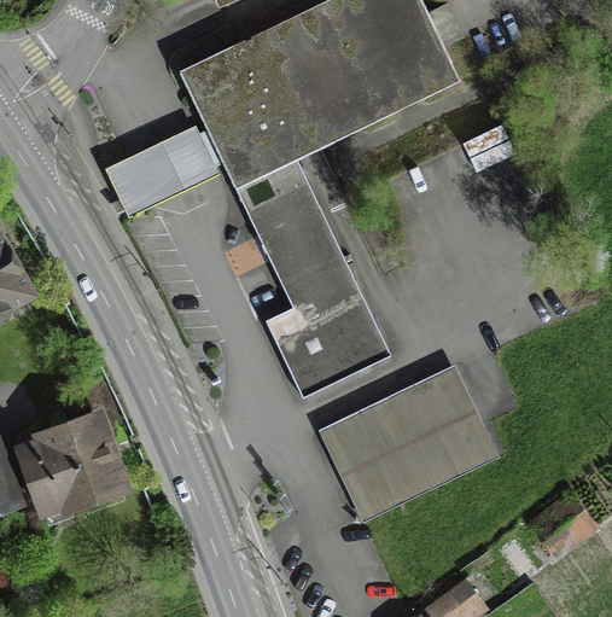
[(264,319),(297,391),(386,350),(297,157),(453,83),(413,0),(333,0),(180,71),(290,307),(264,319)]
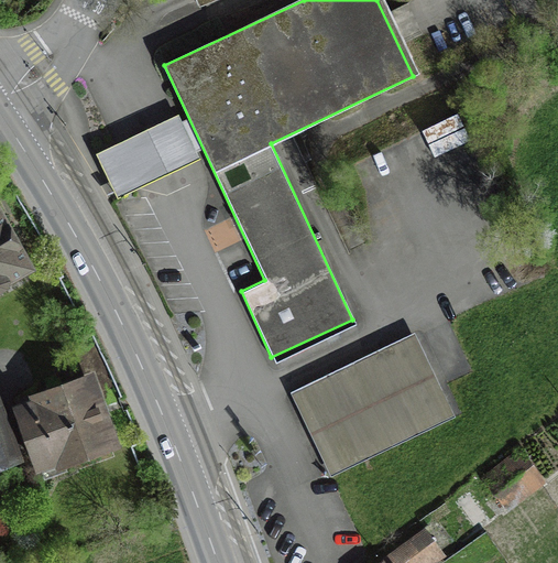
[(0,278),(20,266),(0,233),(0,278)]
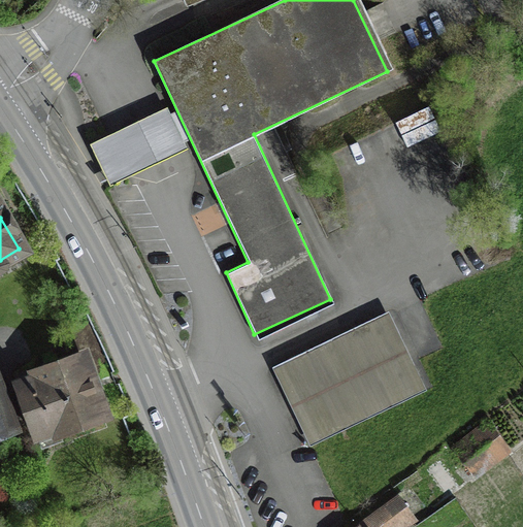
[(78,361),(10,385),(30,440),(98,416),(78,361)]
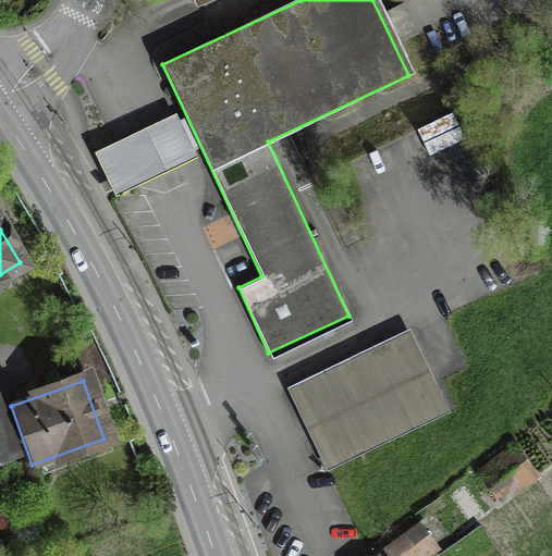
[(513,457),(480,477),(494,502),(528,481),(513,457)]
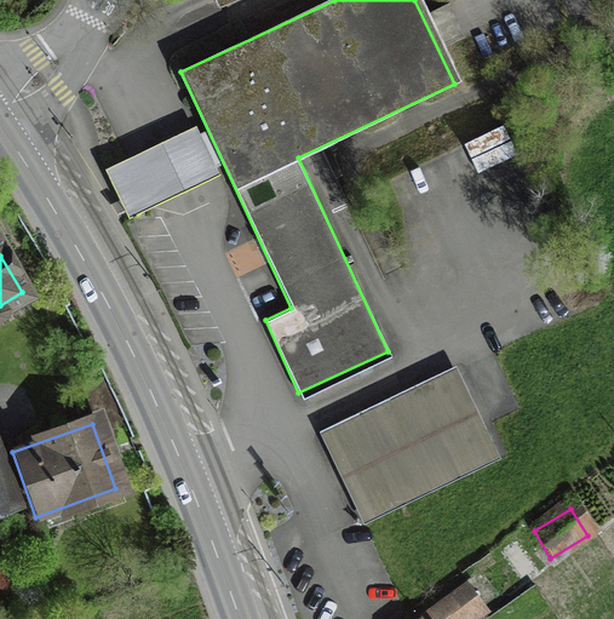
[(462,590),(419,618),(471,618),(478,614),(462,590)]
